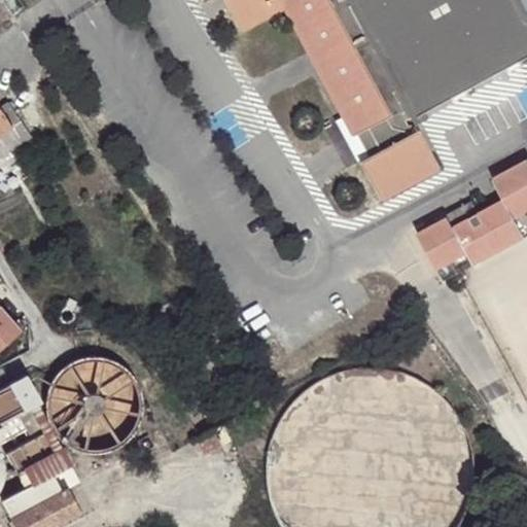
[(403,120),(414,115),(352,0),(199,0),(201,4),(207,0),(220,0),(238,31),(282,8),(352,136),(354,135),(366,157),(357,162),(379,200),(438,168),(418,130),(411,133),(403,120)]
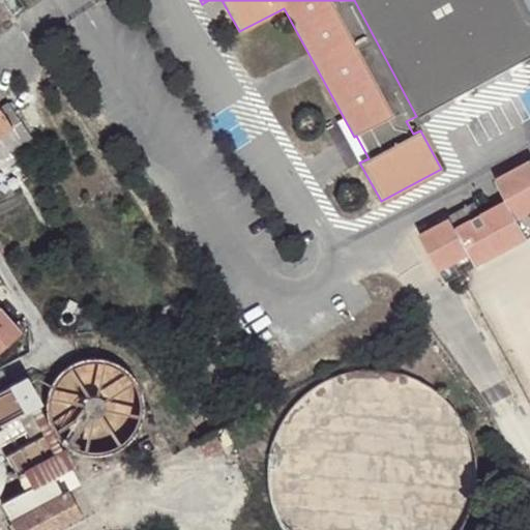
[(529,28),(514,0),(354,0),(416,116),(529,54),(529,28)]
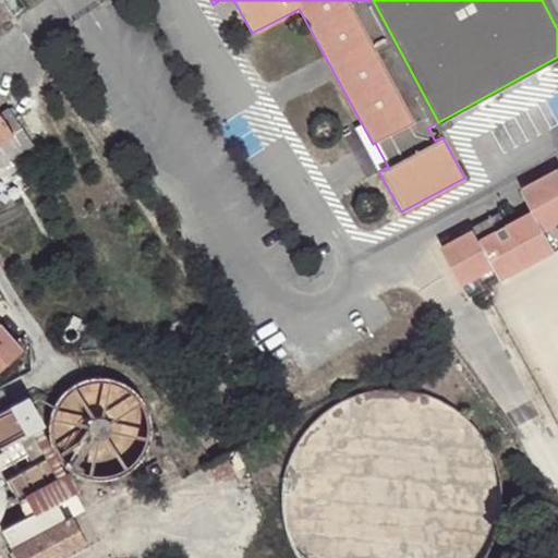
[(0,141),(13,133),(24,150),(33,145),(9,108),(0,114),(0,113),(0,141)]
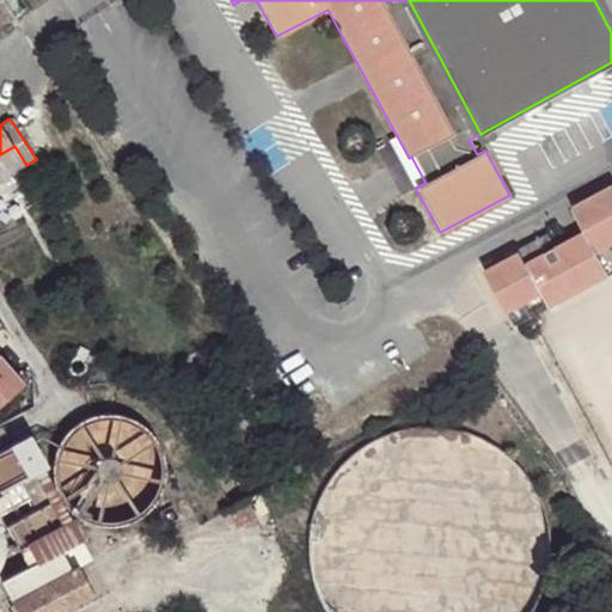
[(14,146),(0,154),(0,182),(26,165),(14,146)]
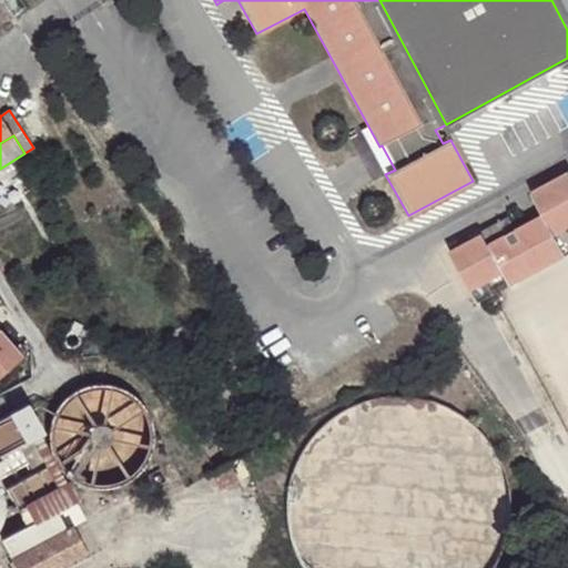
[(540,215),(564,256),(567,253),(567,171),(527,193),(540,215)]
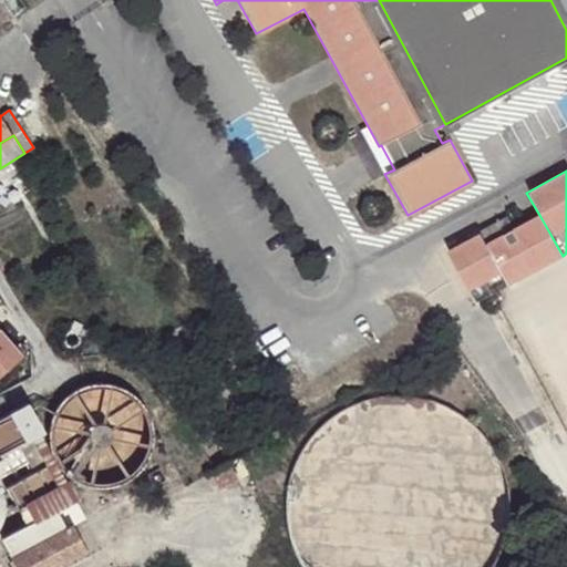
[(477,233),(478,235),(501,274),(507,286),(563,256),(539,215),(512,230),(505,217),(477,233)]
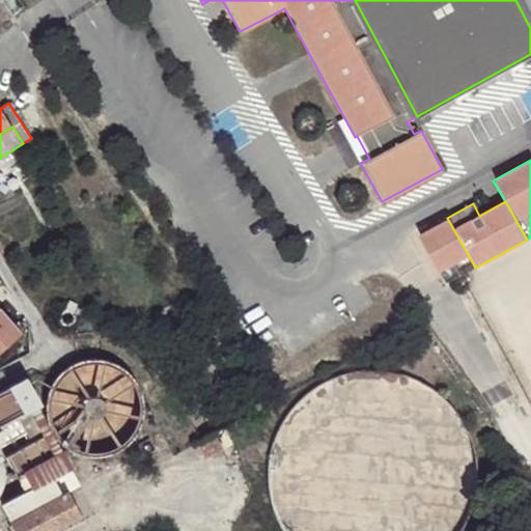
[(439,274),(469,256),(448,220),(418,236),(439,274)]
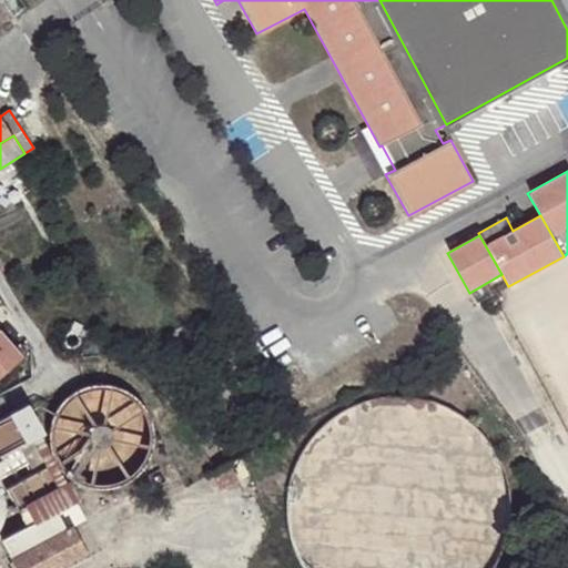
[(75,321),(71,330),(78,333),(82,325),(75,321)]
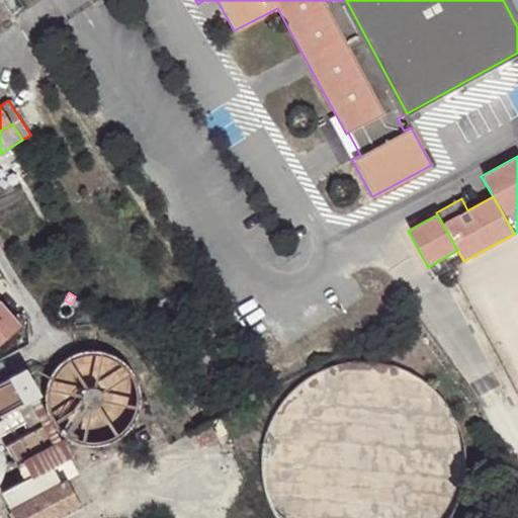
[(0,342),(21,324),(0,299),(0,342)]
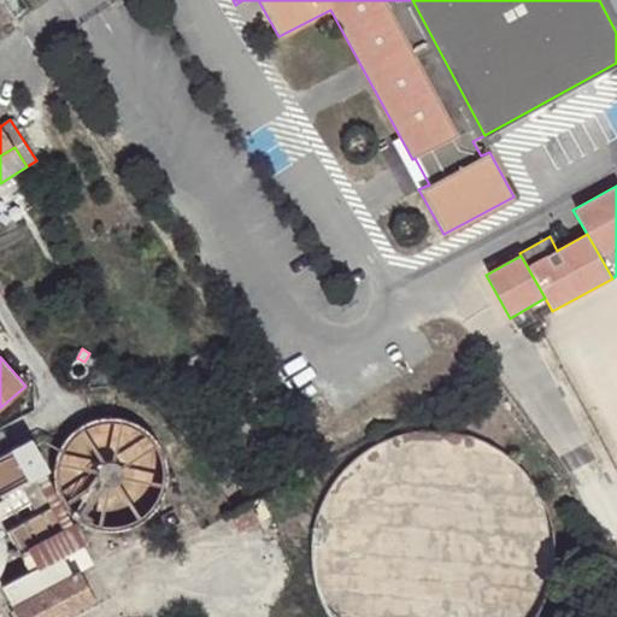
[(78,428),(70,436),(63,446),(58,457),(56,468),(56,480),(58,491),(63,501),(70,511),(78,518),(89,524),(100,528),(112,529),(123,528),(135,524),(145,518),(153,510),(160,501),(165,491),(168,479),(168,468),(164,456),(159,445),(153,435),(144,428),(134,422),(123,418),(111,417),(99,418),(88,422),(78,428)]
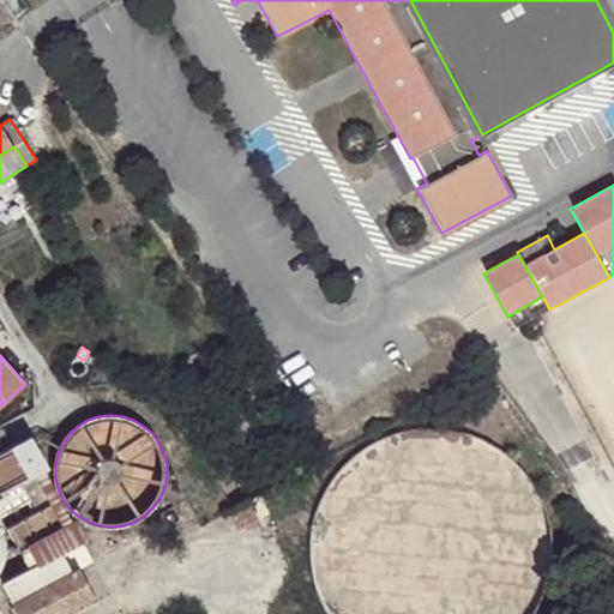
[(62,613),(95,597),(76,560),(68,564),(62,552),(82,542),(43,470),(49,467),(34,437),(0,455),(0,497),(2,500),(25,488),(22,481),(31,477),(47,507),(10,528),(31,570),(4,584),(18,613),(62,613)]
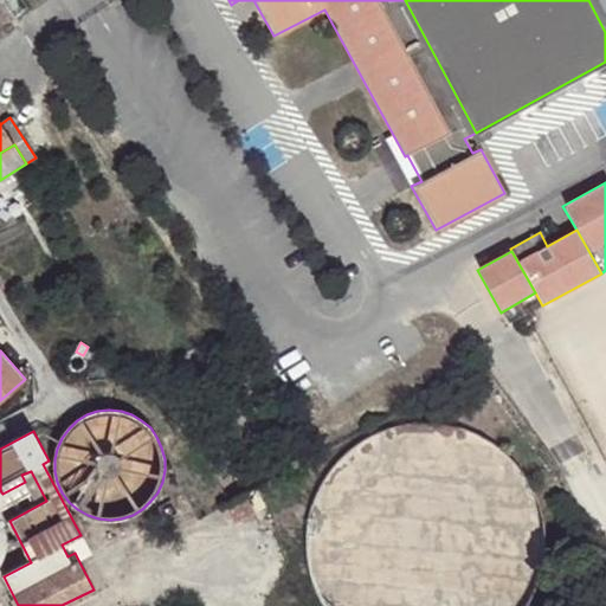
[(4,500),(8,507),(31,494),(27,485),(4,500)]
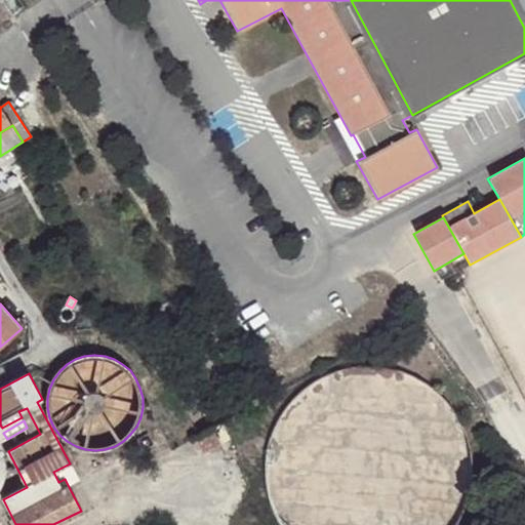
[(210,427),(191,436),(199,451),(218,440),(210,427)]
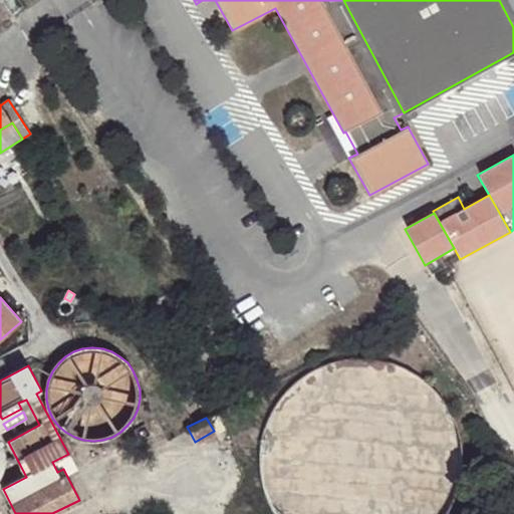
[(143,422),(132,427),(138,439),(149,433),(143,422)]
